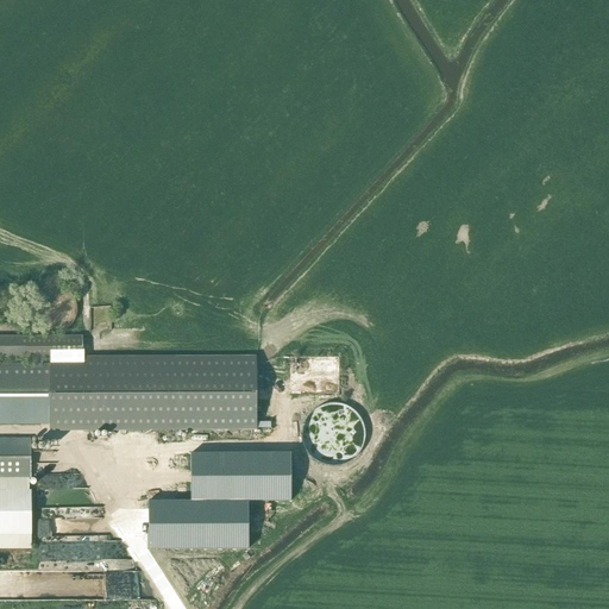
[(46,333),(54,333),(60,333),(66,331),(70,326),(74,321),(76,315),(77,309),(76,303),(74,297),(70,293),(66,288),(60,286),(52,286),(46,287),(41,289),(36,293),(32,297),(30,303),(29,309),(30,315),(32,321),(36,327),(41,331),(46,333)]
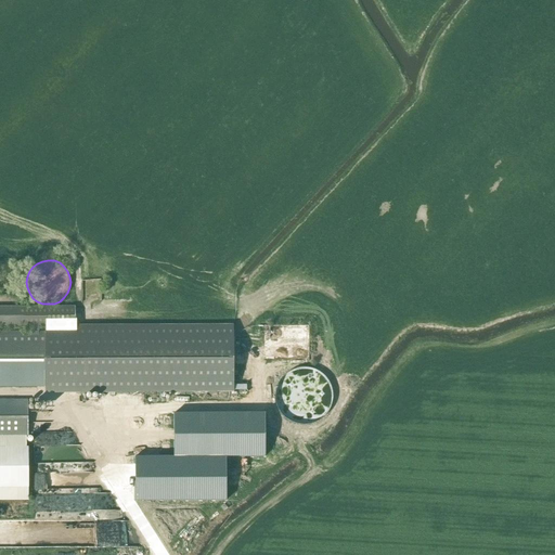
[(233,392),(230,325),(75,325),(75,308),(71,308),(26,308),(0,308),(0,386),(46,387),(46,394),(233,392)]
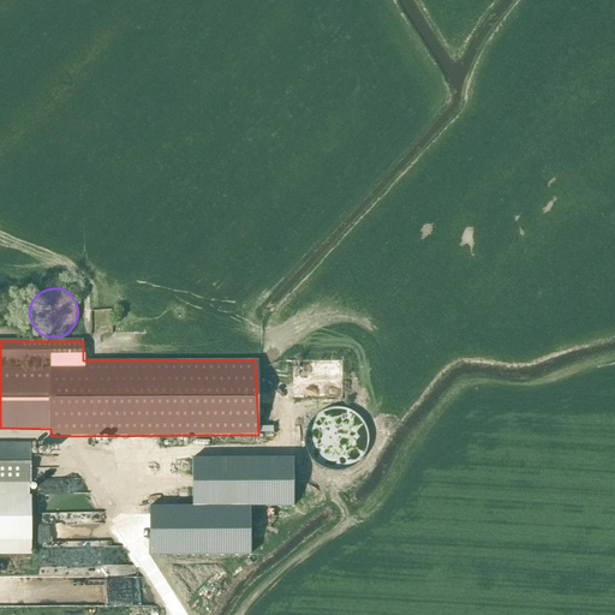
[(0,483),(31,483),(31,443),(0,443),(0,483)]
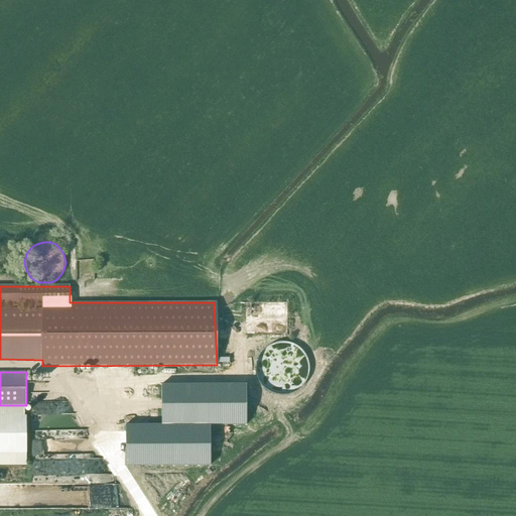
[(161,424),(125,424),(125,466),(211,466),(211,425),(247,425),(246,384),(161,384),(161,424)]
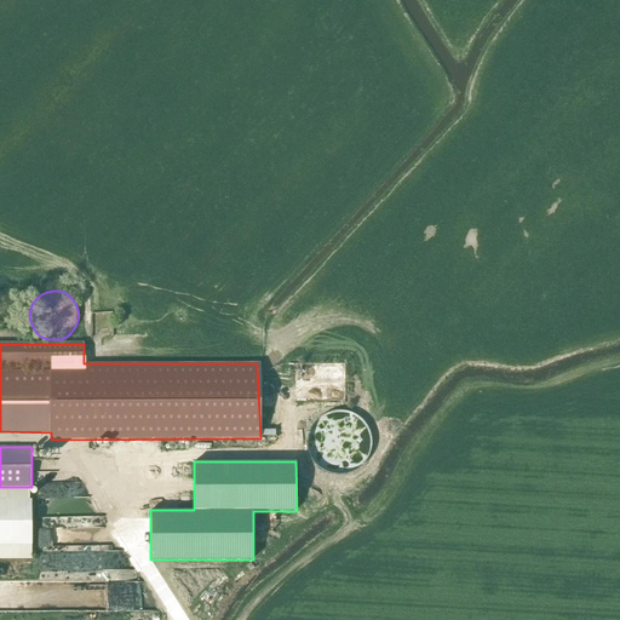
[(0,500),(0,560),(32,560),(32,500),(0,500)]
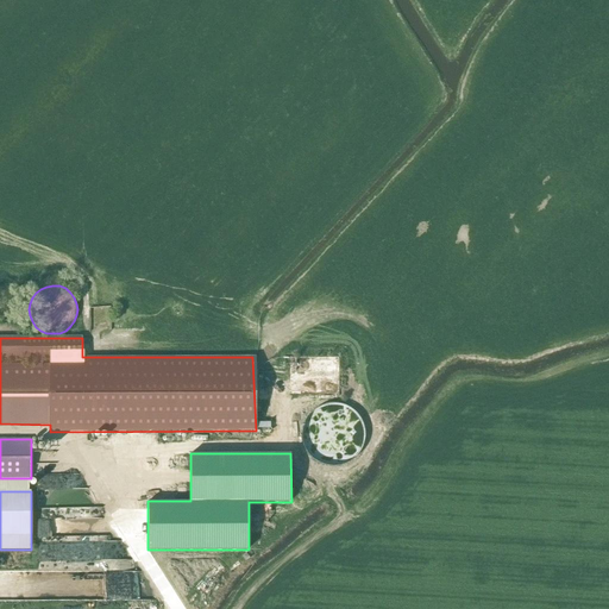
[(115,560),(115,569),(131,570),(131,560),(115,560)]
